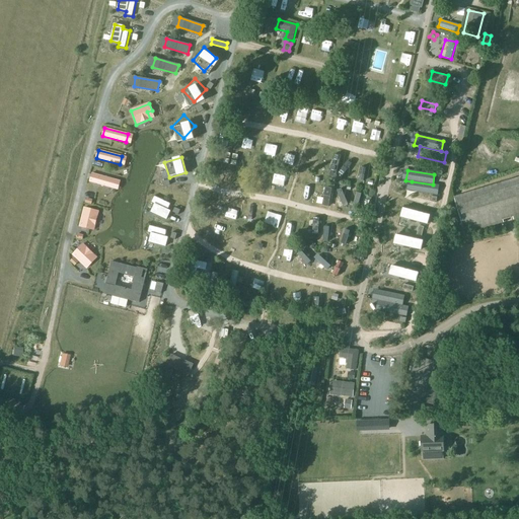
[(92,173),(89,181),(114,189),(116,179),(92,173)]
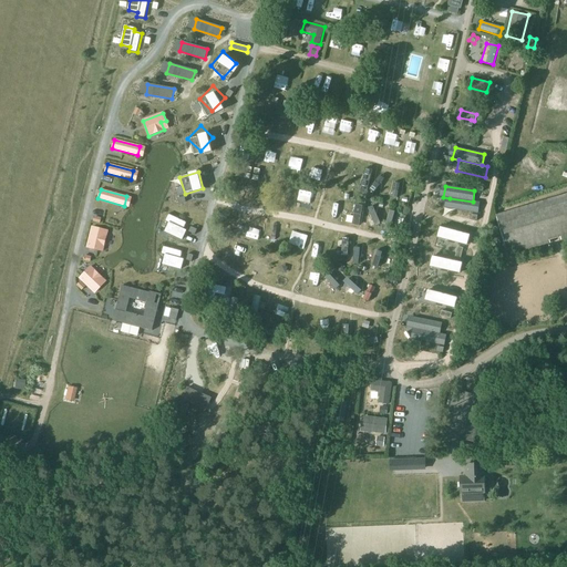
[(566,193),(496,215),(508,256),(552,244),(550,240),(560,237),(562,240),(566,238),(566,193)]
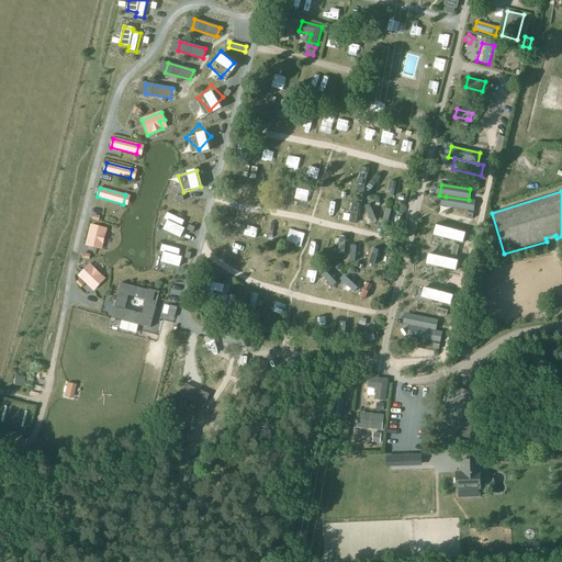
[(446,197),(444,208),(473,212),(475,201),(469,200),(446,197)]
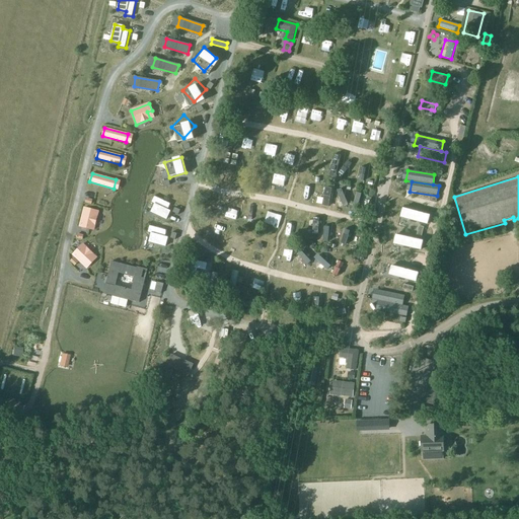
[(155,204),(151,212),(166,219),(170,211),(168,210),(171,204),(154,196),(151,203),(155,204)]
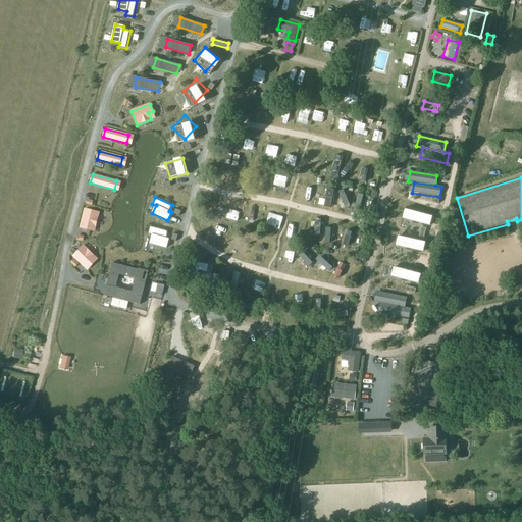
[(81,228),(95,231),(98,217),(91,215),(92,211),(85,209),(81,228)]
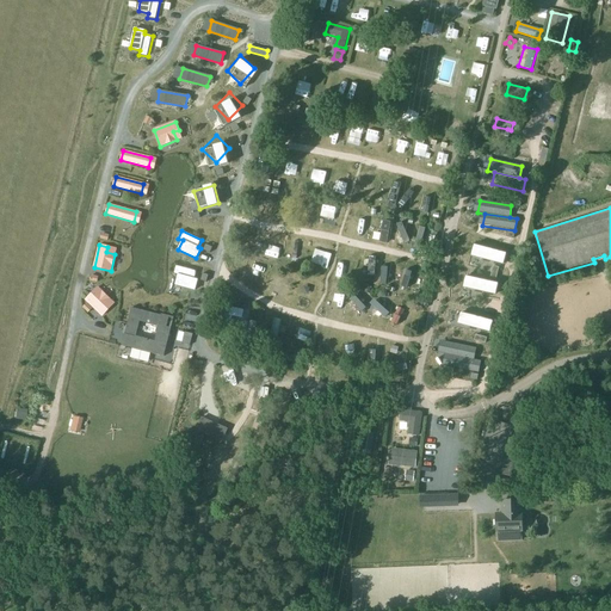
[(506,254),(475,246),(473,255),(504,264),(506,254)]
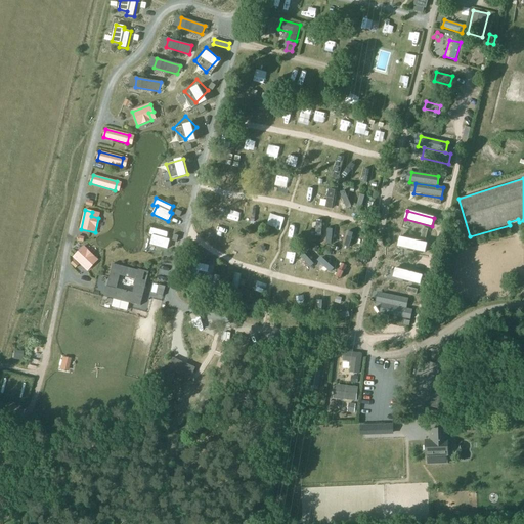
[(150,227),(149,234),(153,235),(150,245),(167,249),(170,239),(167,239),(169,232),(150,227)]
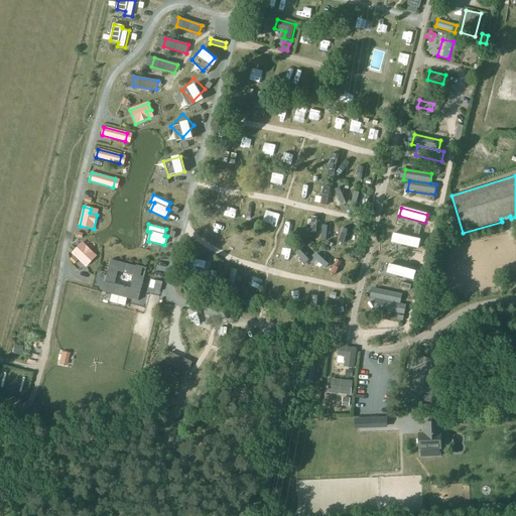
[(420,240),(394,234),(392,242),(418,248),(420,240)]
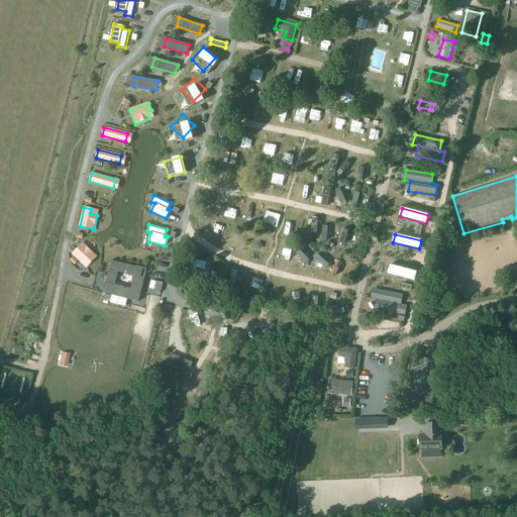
[(73,253),(87,268),(92,262),(89,259),(94,253),(83,243),(73,253)]
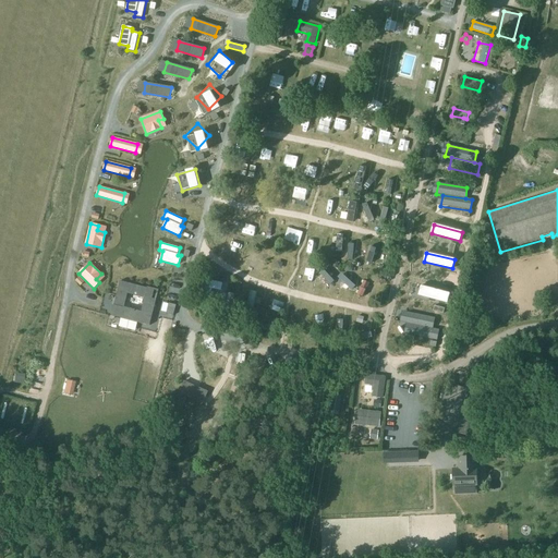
[(222,283),(206,279),(205,287),(213,289),(221,290),(222,283)]
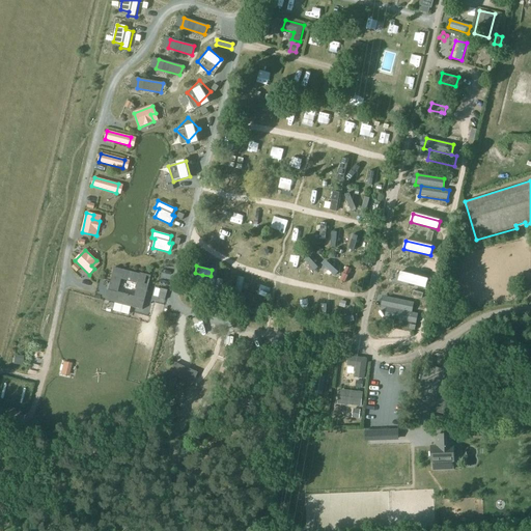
[(148,285),(144,284),(146,276),(115,268),(109,287),(109,290),(112,291),(110,299),(110,301),(132,306),(132,307),(143,310),(143,308),(142,308),(142,307),(145,297),(148,285)]
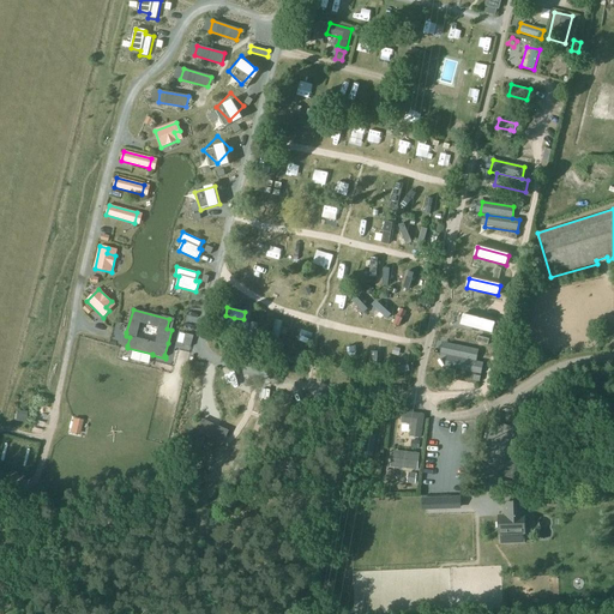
[(495,323),(464,314),(461,325),(492,333),(495,323)]
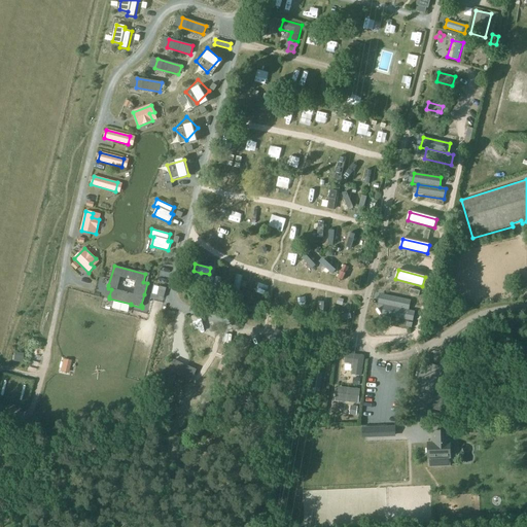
[(237,275),(234,289),(239,290),(243,276),(237,275)]
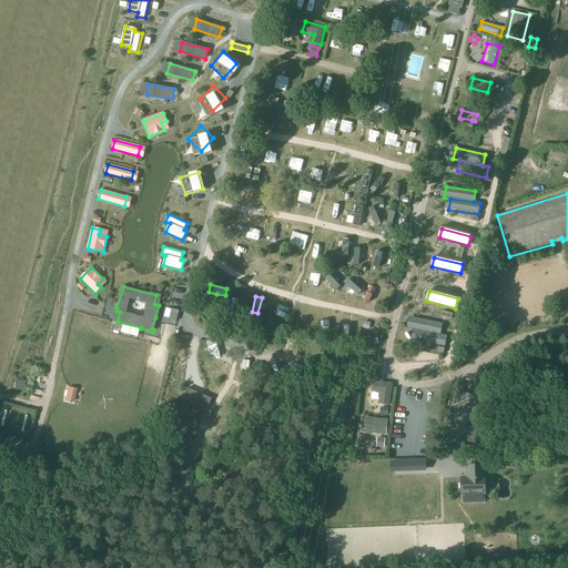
[(233,298),(230,317),(239,318),(242,300),(233,298)]
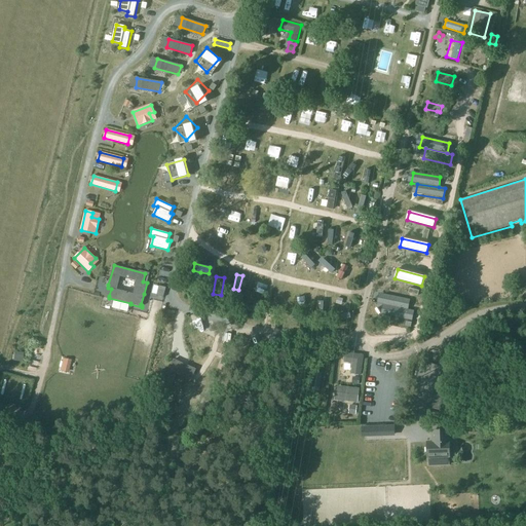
[(159,286),(157,296),(159,296),(163,297),(165,291),(166,288),(159,286)]
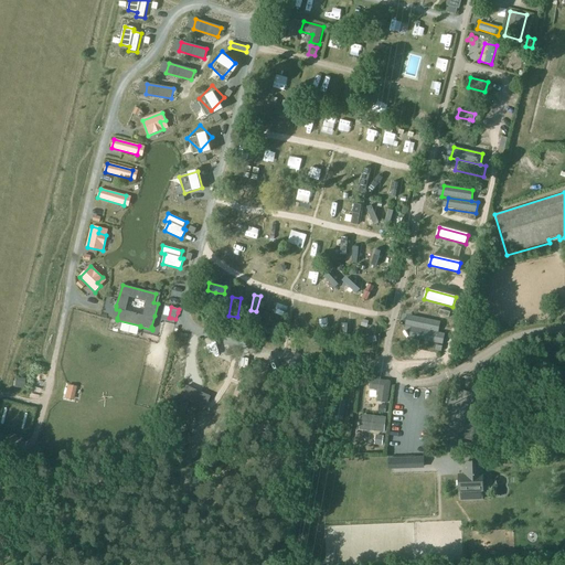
[(411,316),(408,327),(415,328),(438,332),(439,321),(411,316)]
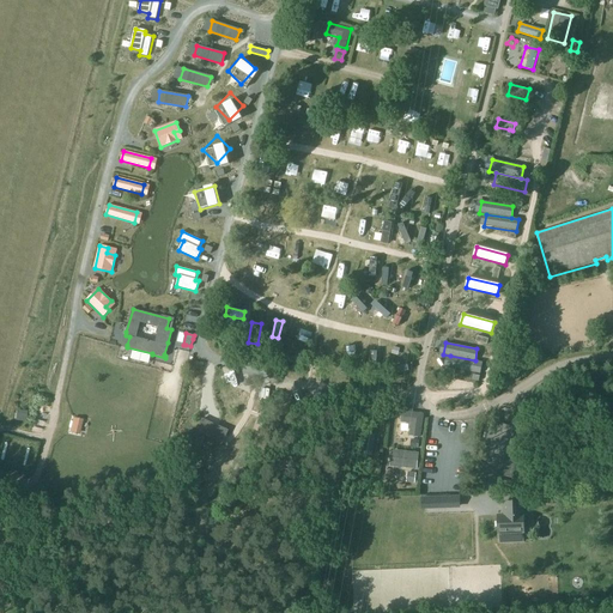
[(450,356),(448,368),(479,374),(481,362),(475,360),(450,356)]
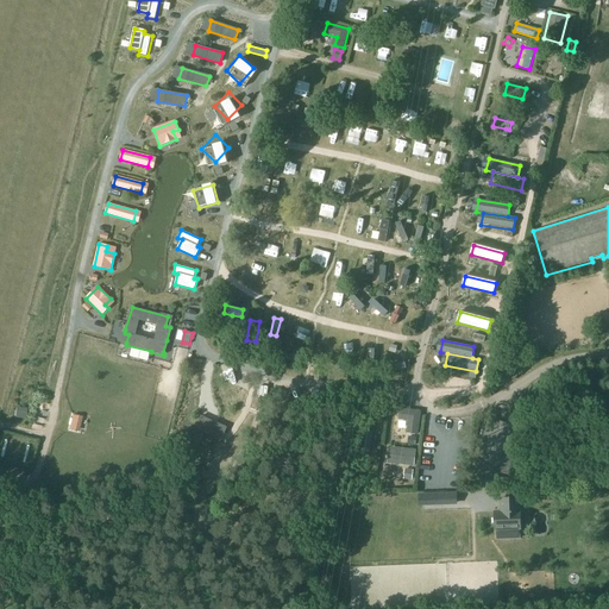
[(27,409),(17,407),(16,418),(26,419),(27,409)]
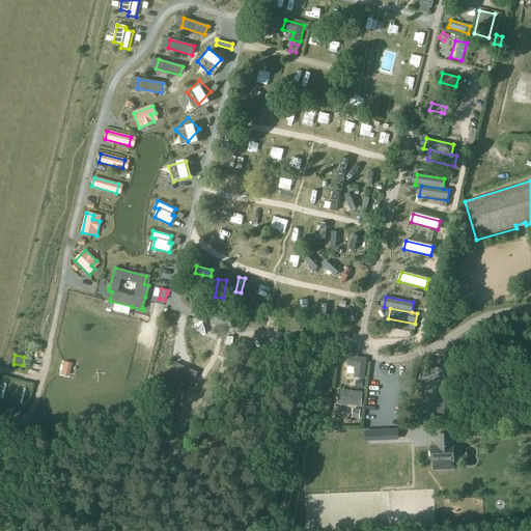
[(367,359),(350,356),(348,365),(358,366),(357,376),(365,378),(367,359)]
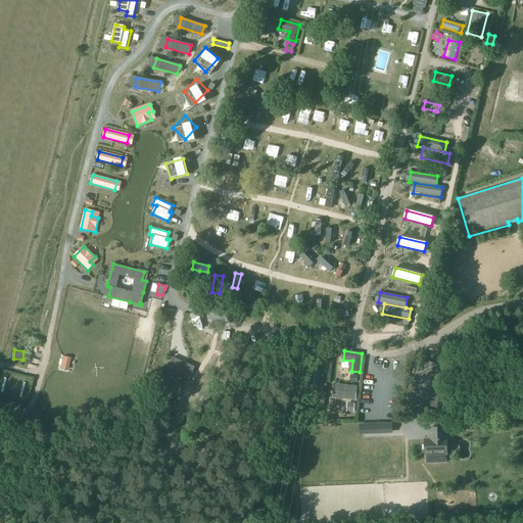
[(63,357),(60,368),(66,370),(68,359),(63,357)]
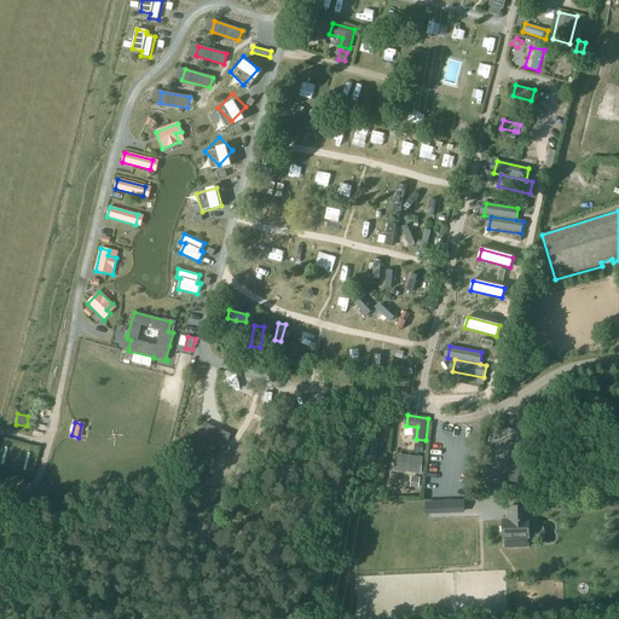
[(230,434),(204,423),(194,447),(202,451),(207,439),(225,447),(230,434)]
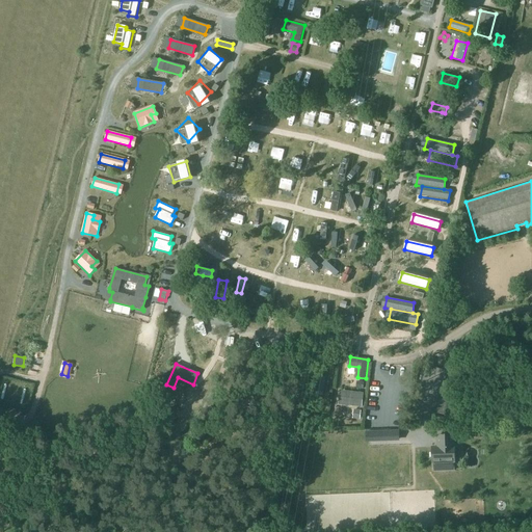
[(317,376),(314,393),(322,395),(324,384),(325,378),(325,377),(317,376)]
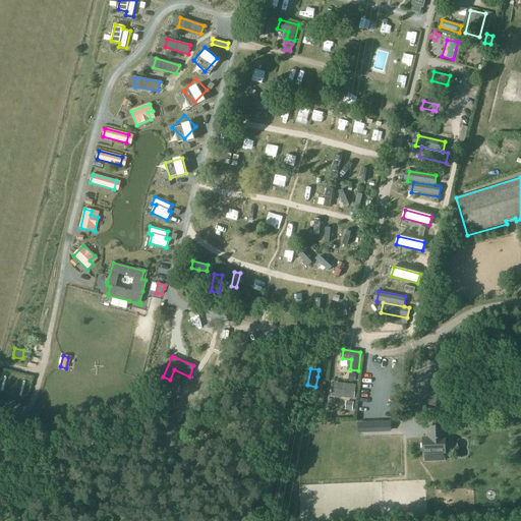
[(355,386),(340,384),(338,397),(342,397),(354,398),(355,386)]
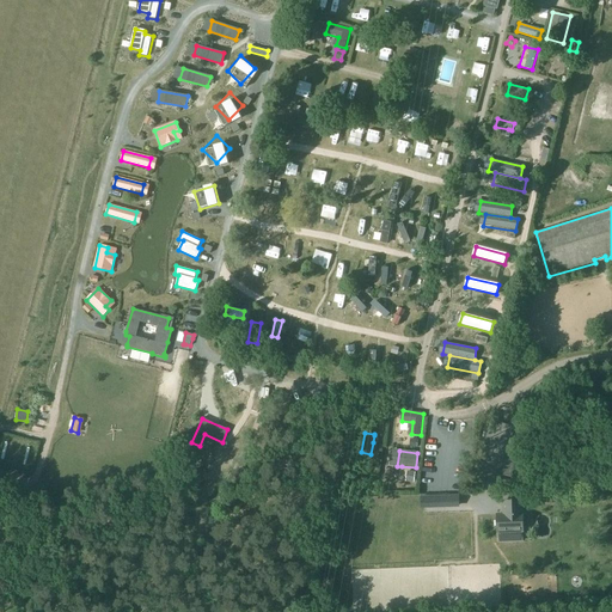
[(428,506),(460,505),(459,496),(428,497),(428,506)]
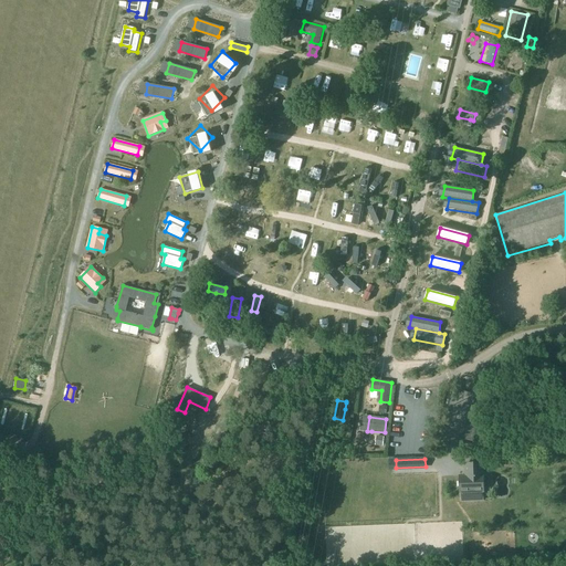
[(483,492),(483,463),(464,463),(465,475),(460,475),(460,492),(483,492)]
